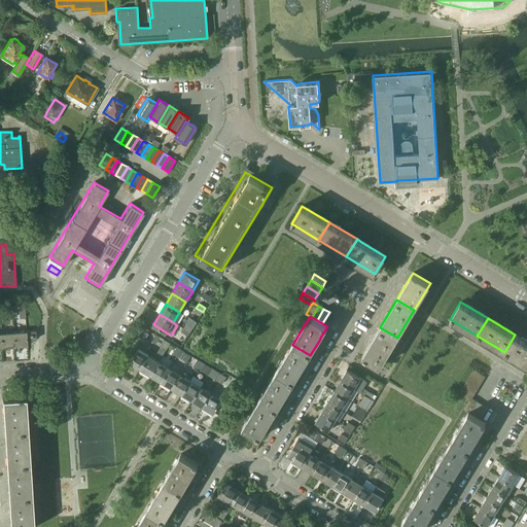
[(380,327),(370,344),(362,356),(380,366),(397,338),(380,327)]
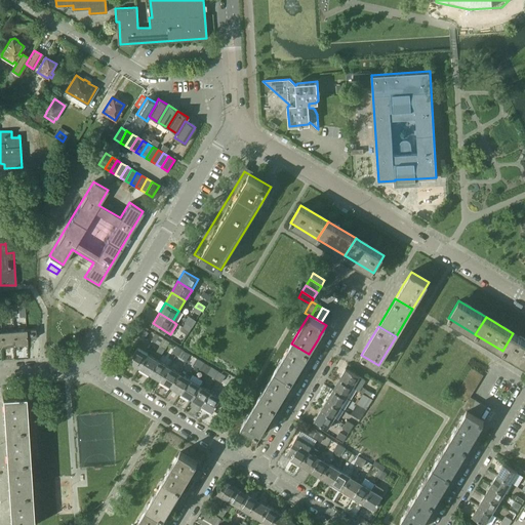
[(26,329),(13,330),(13,345),(27,344),(27,338),(26,329)]
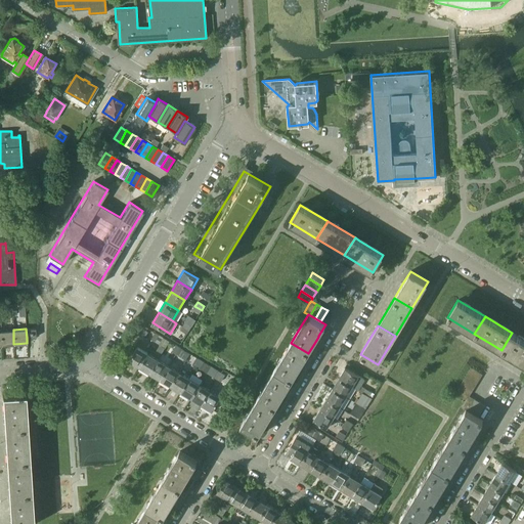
[(35,329),(26,329),(27,338),(36,337),(35,329)]
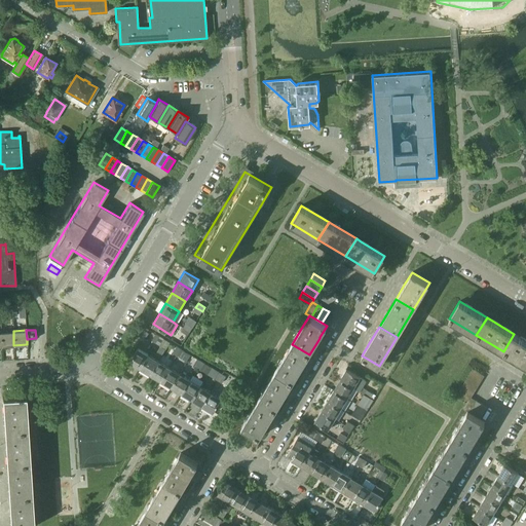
[(13,331),(1,332),(1,346),(13,345),(13,331)]
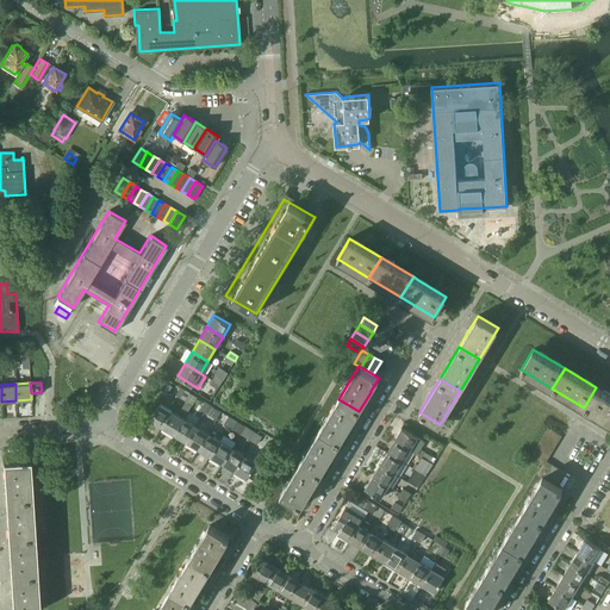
[(180,398),(185,390),(181,387),(176,394),(174,393),(166,408),(172,411),(180,398)]
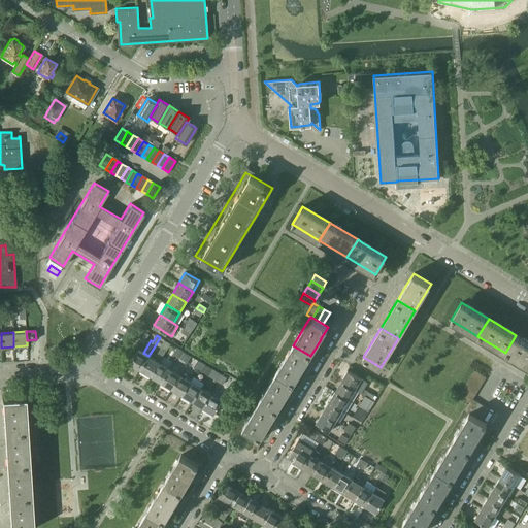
[(527,342),(522,338),(516,335),(505,353),(527,366),(527,342)]
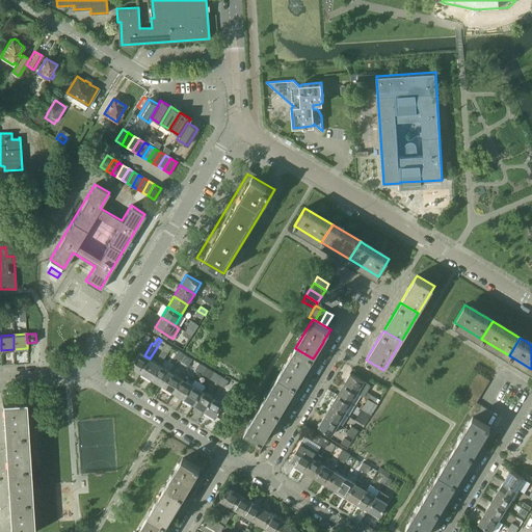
[(295,348),(289,358),(277,376),(296,387),(303,375),(307,369),(313,358),(295,348)]
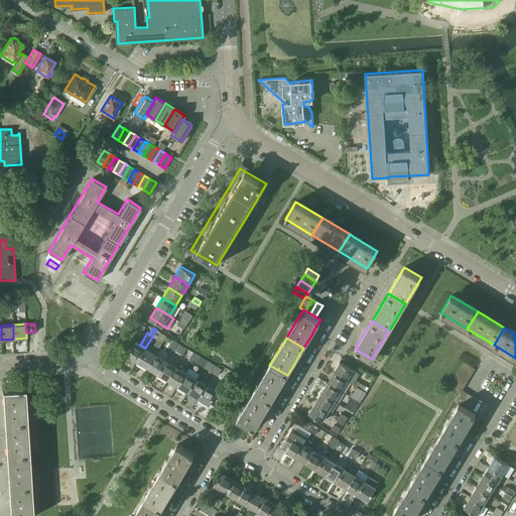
[(145,348),(140,345),(135,342),(127,356),(137,362),(145,348)]
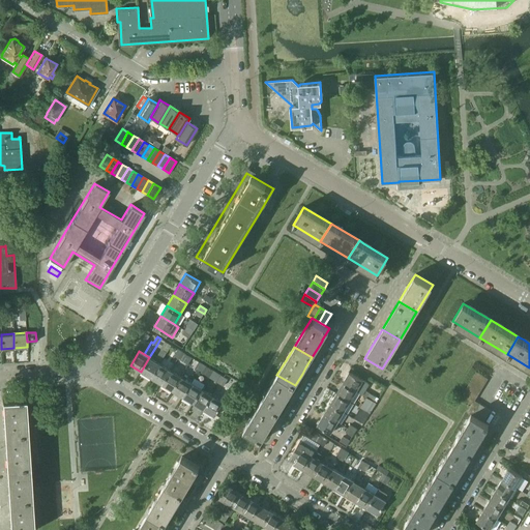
[(151,378),(159,363),(149,357),(141,372),(151,378)]
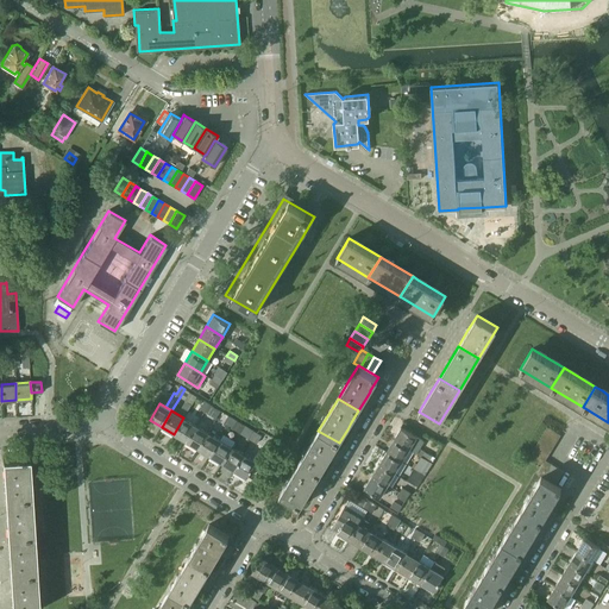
[(183,418),(174,434),(186,441),(195,425),(183,418)]
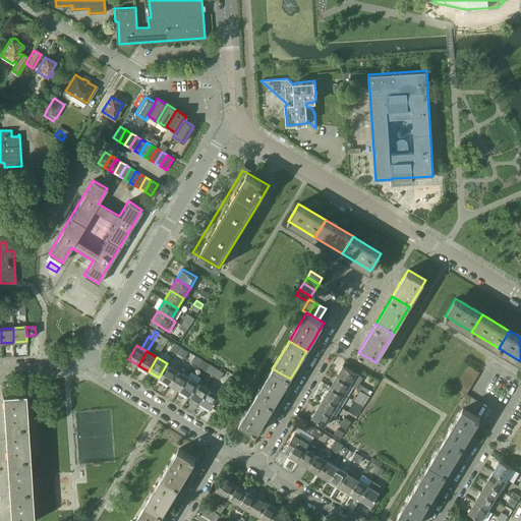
[(167,363),(159,378),(169,384),(177,369),(167,363)]
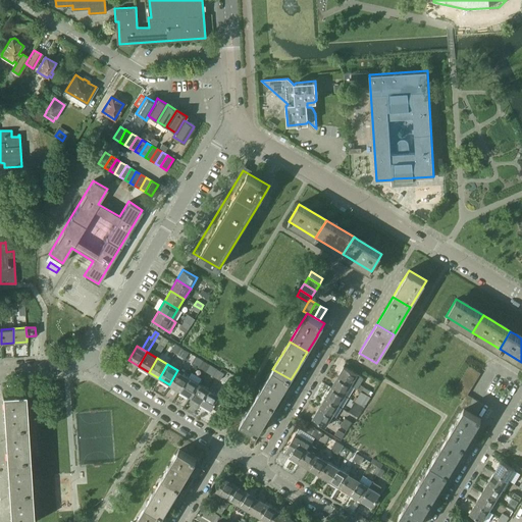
[(344,366),(337,376),(351,384),(358,374),(344,366)]
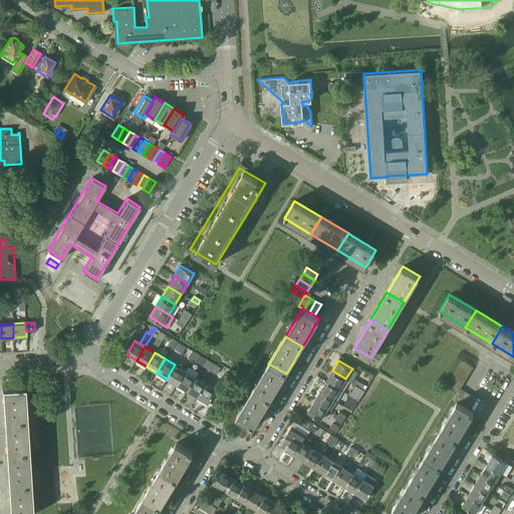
[(473,367),(462,360),(458,366),(469,373),(473,367)]
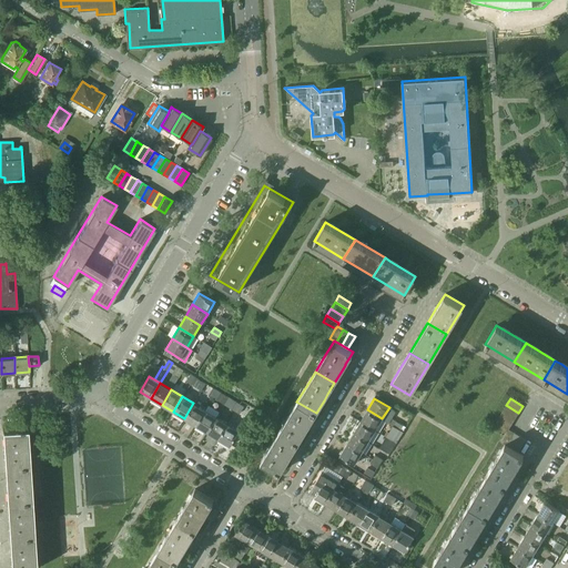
[(296,402),(290,413),(279,432),(297,443),(305,430),(308,425),(310,424),(316,413),(296,402)]
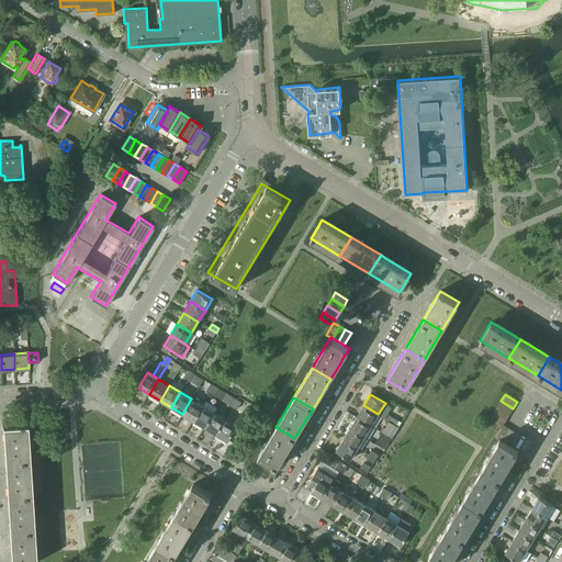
[(191,398),(182,414),(193,420),(202,406),(191,398)]
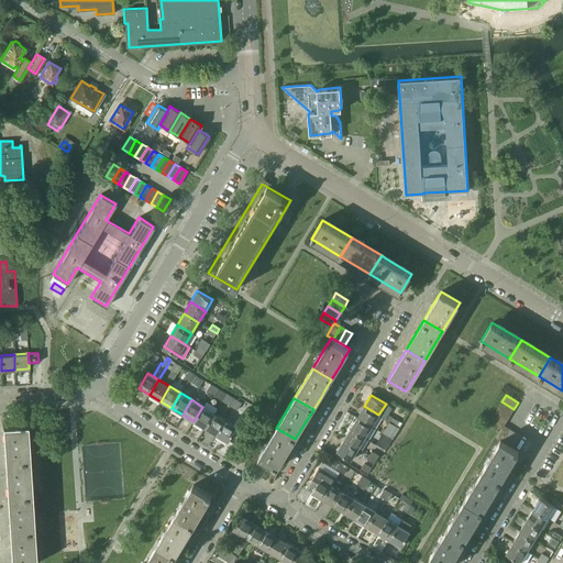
[(514,409),(501,401),(498,408),(510,416),(514,409)]
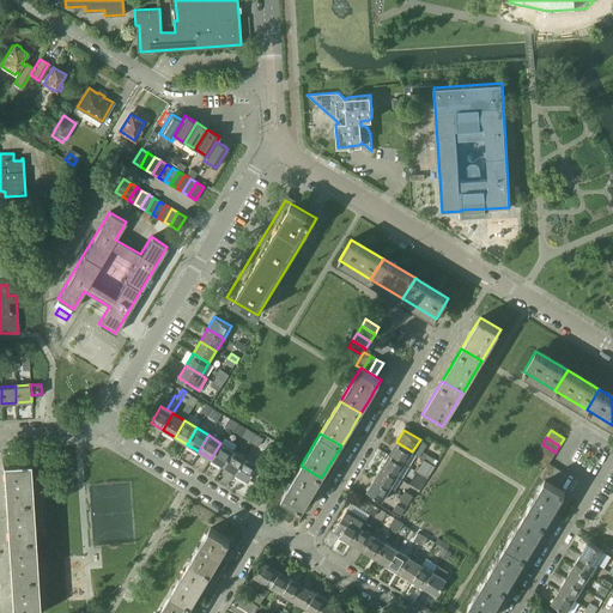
[(412,451),(396,442),(388,455),(405,465),(412,451)]
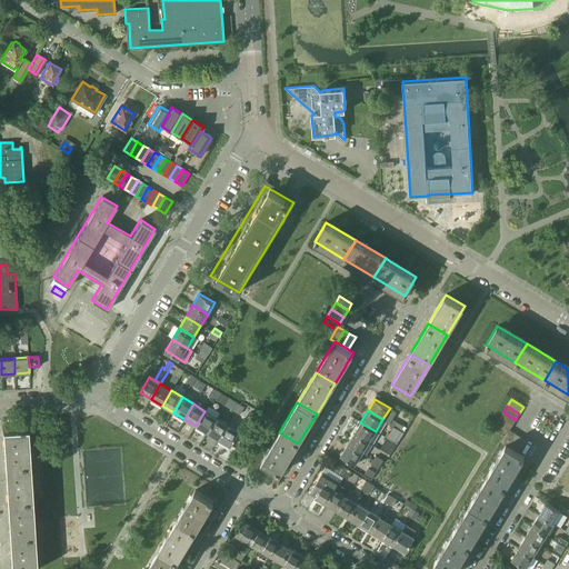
[(205,411),(196,426),(207,432),(217,418),(205,411)]
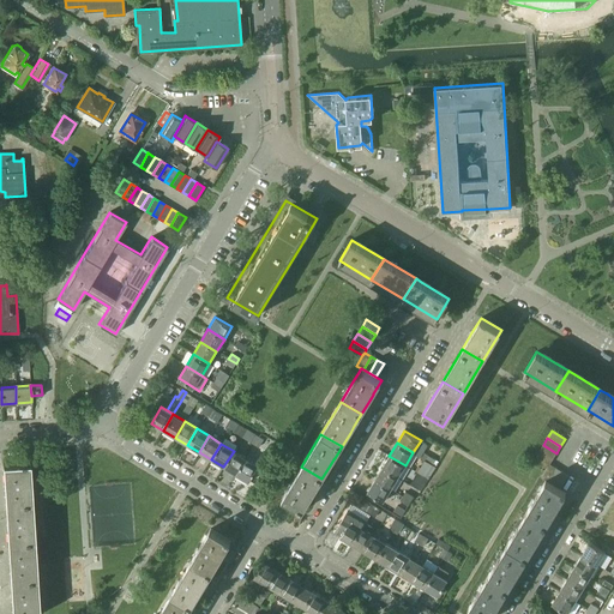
[(557,453),(543,445),(539,452),(552,459),(557,453)]
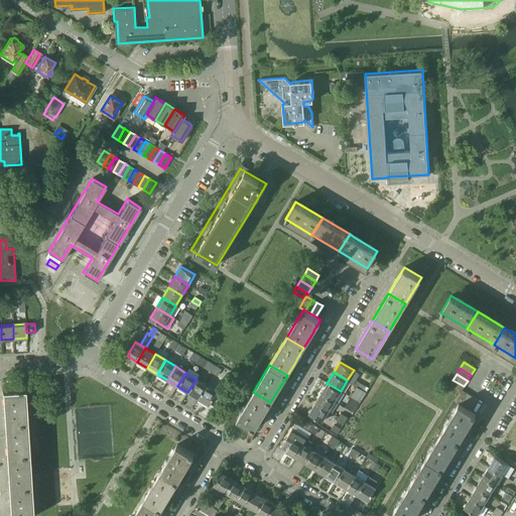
[(197,379),(187,392),(198,398),(207,385),(197,379)]
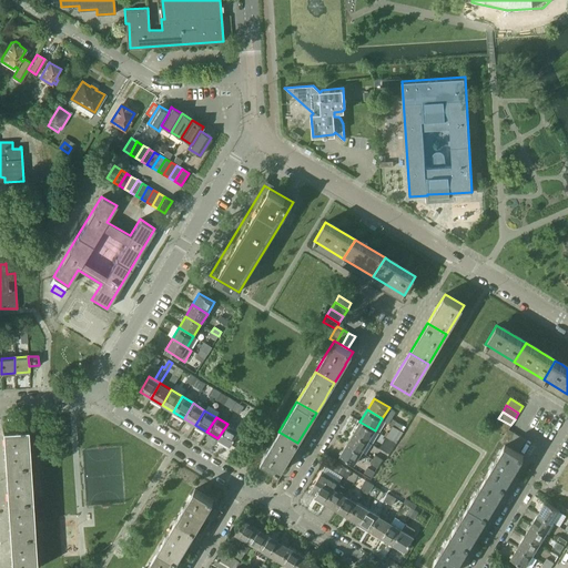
[(510,425),(498,418),(494,425),(506,432),(508,429),(510,425)]
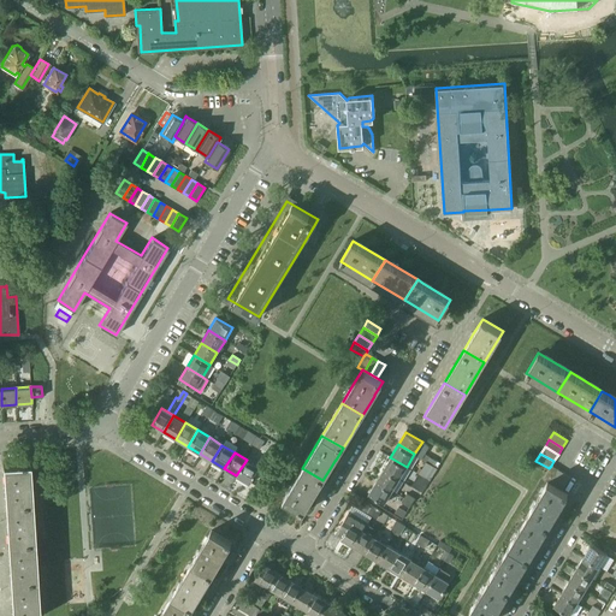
[(390,457),(384,468),(400,479),(407,467),(390,457)]
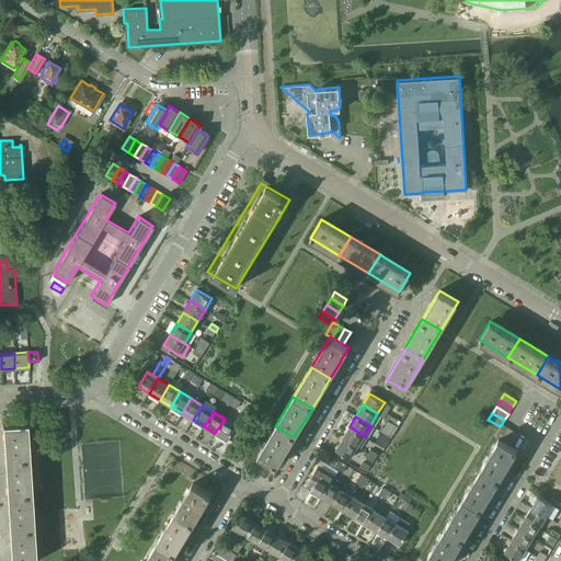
[(225,419),(215,433),(227,441),(236,425),(225,419)]
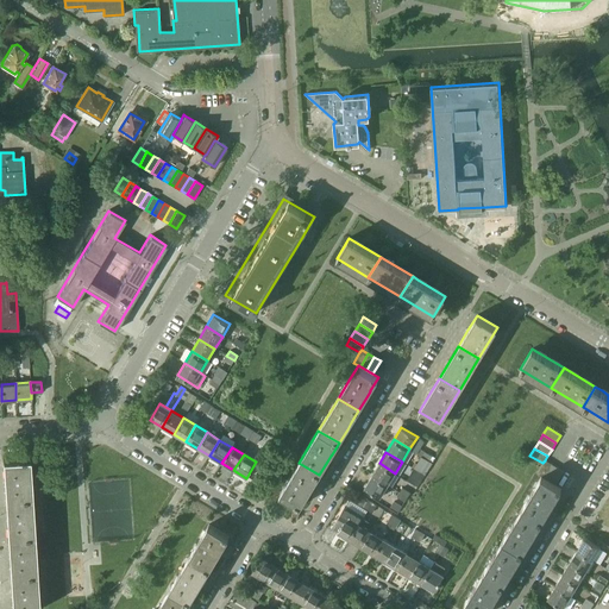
[(416,464),(414,469),(421,473),(425,475),(428,468),(432,463),(429,460),(421,456),(416,464)]
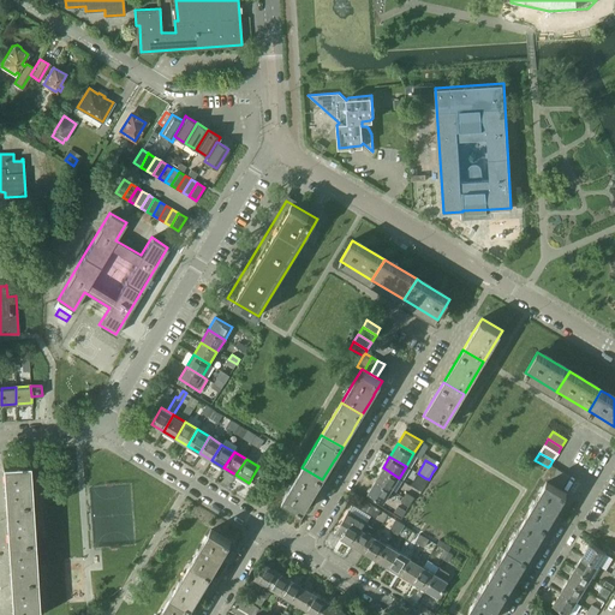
[(3,464),(5,502),(31,500),(29,461),(24,463),(23,461),(21,461),(21,463),(3,464)]
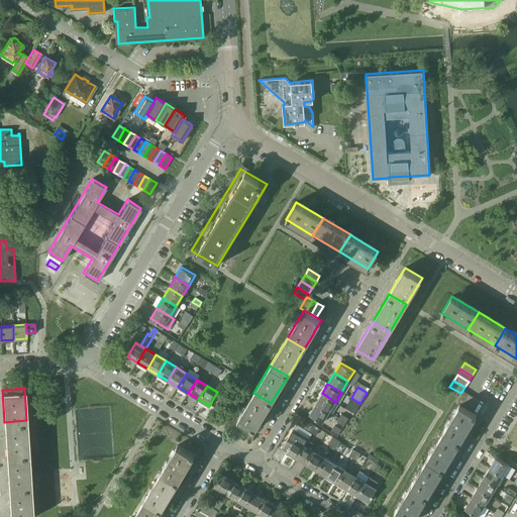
[(462,391),(460,393),(455,402),(459,404),(461,405),(468,394),(462,391)]
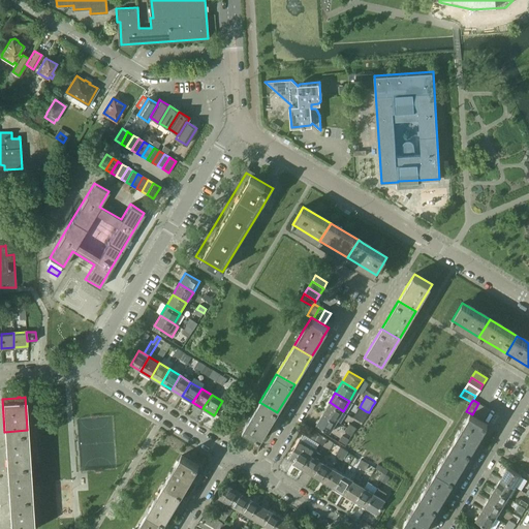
[(259,402),(257,405),(243,429),(260,440),(277,412),(259,402)]
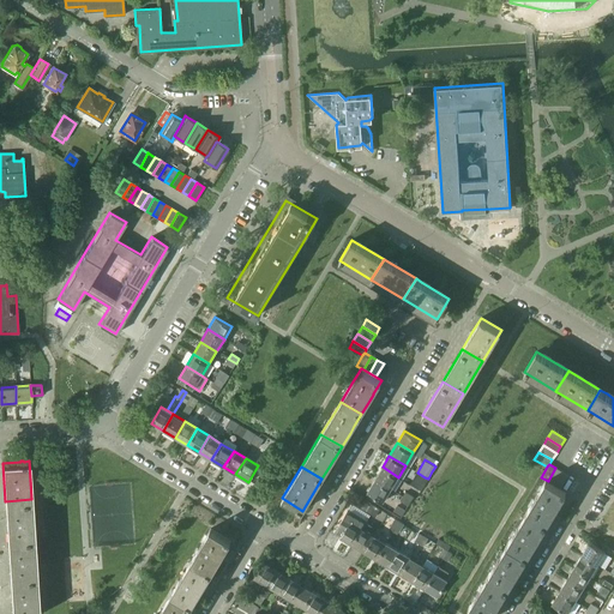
[(383,467),(374,480),(391,489),(398,477),(383,467)]
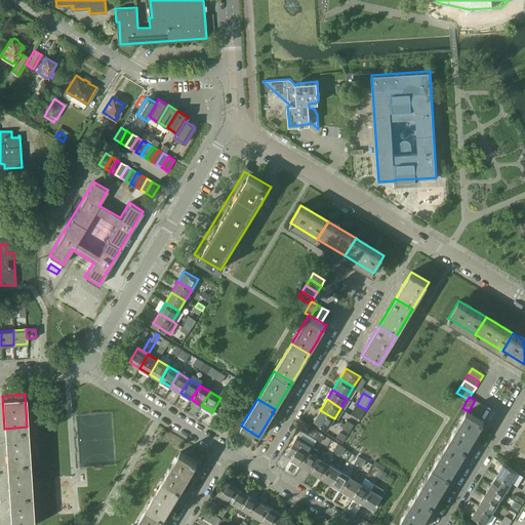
[(475,400),(469,411),(474,414),(481,403),(475,400)]
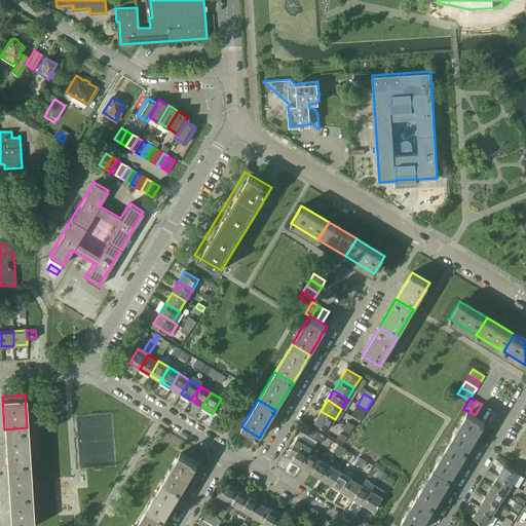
[(482,404),(475,415),(480,419),(487,407),(482,404)]
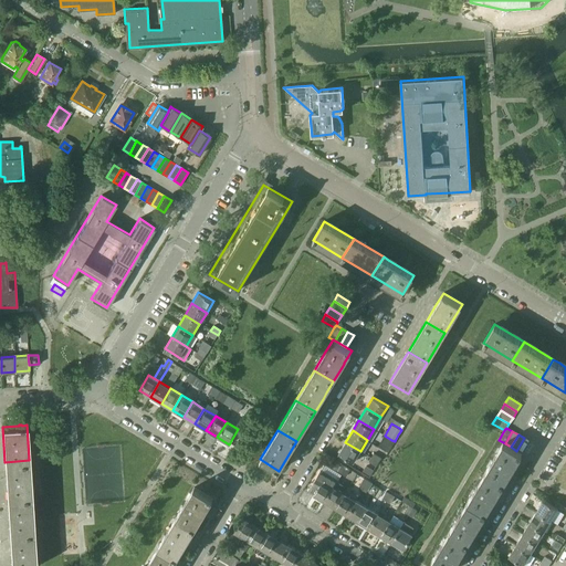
[(354,462),(360,451),(345,442),(338,453),(354,462)]
